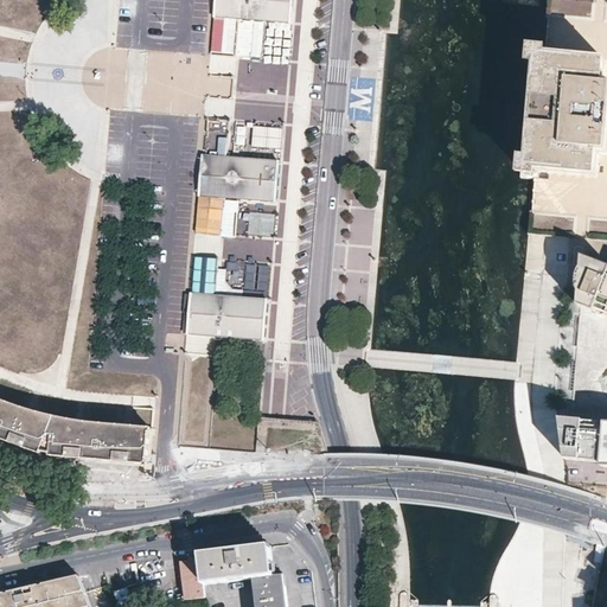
[(216,0),(216,18),(241,20),(291,25),(292,0),(216,0)]
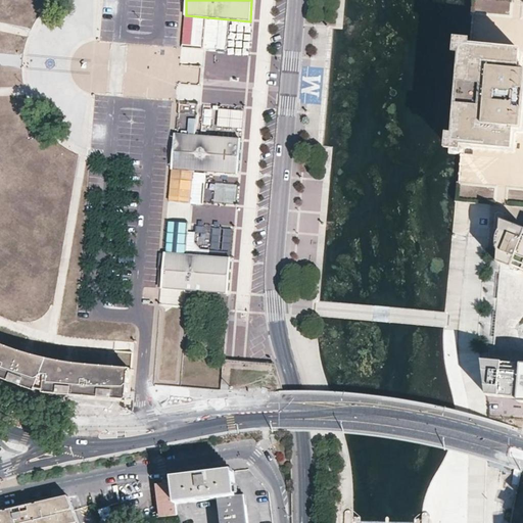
[(511,11),(511,0),(472,0),(472,10),(511,11)]
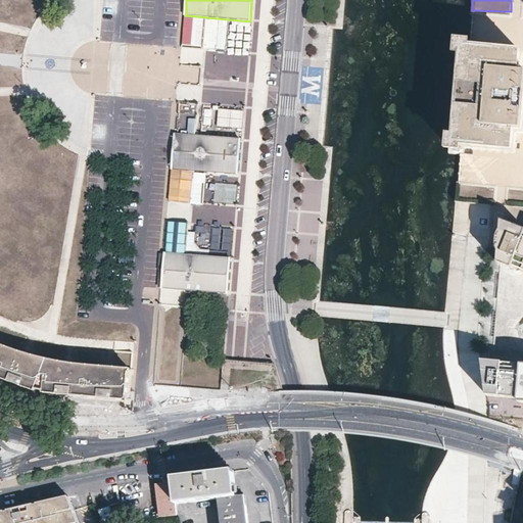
[(204,49),(207,17),(186,15),(183,47),(204,49)]
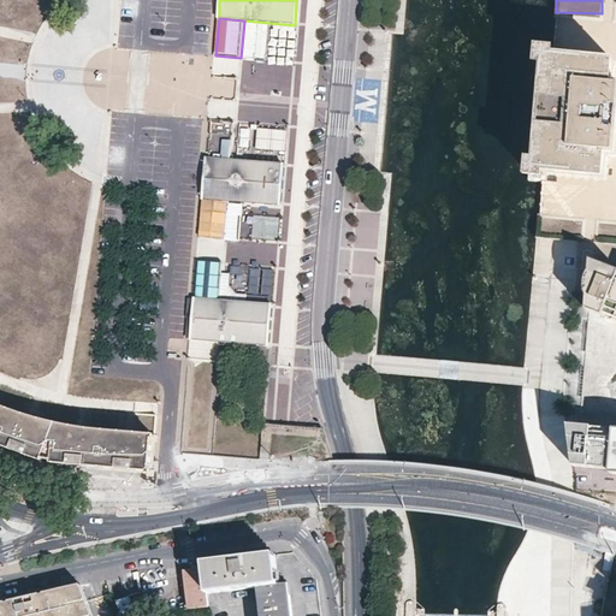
[(244,21),(241,58),(291,63),(295,25),(244,21)]
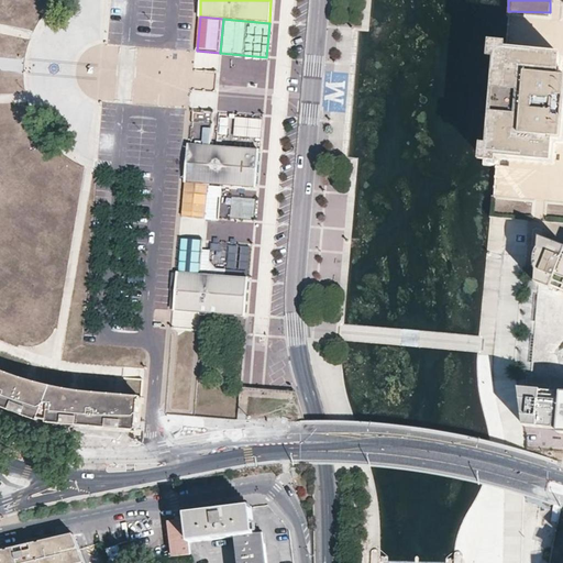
[(507,46),(504,46),(492,45),(490,63),(497,63),(496,84),(493,123),(490,147),(484,147),(483,165),(495,165),(498,166),(499,158),(553,163),(554,143),(562,144),(562,77),(560,77),(562,57),(507,53),(507,46)]
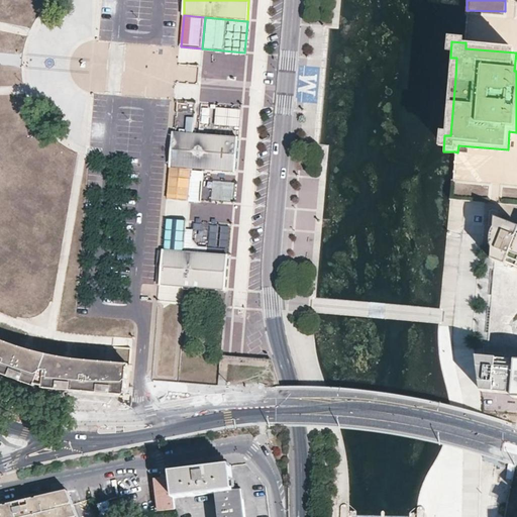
[(191,171),(197,171),(234,174),(236,159),(237,137),(217,135),(194,133),(197,104),(197,102),(176,100),(168,200),(189,202),(191,171)]
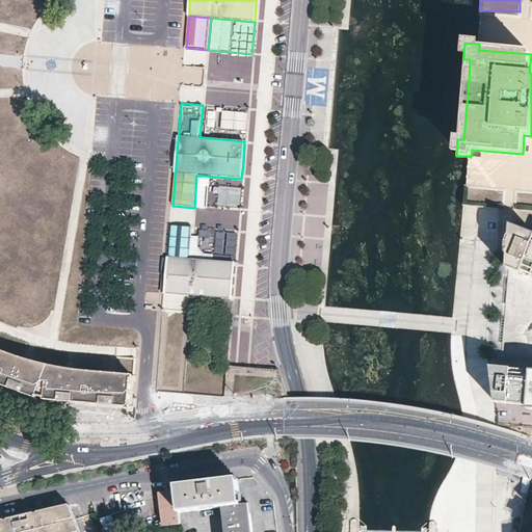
[(200,137),(223,139),(227,109),(203,107),(200,137)]
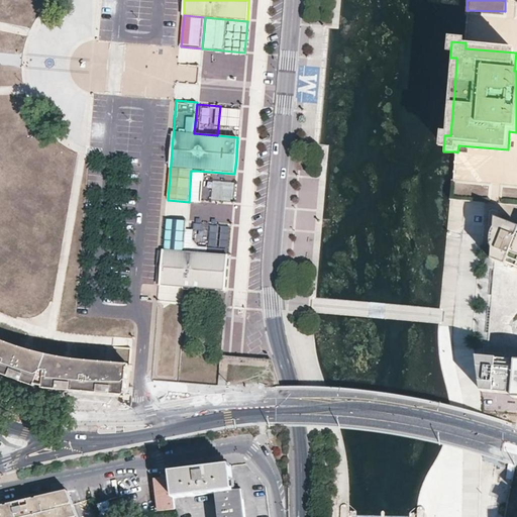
[(191,171),(189,202),(200,203),(202,181),(196,181),(197,171),(191,171)]
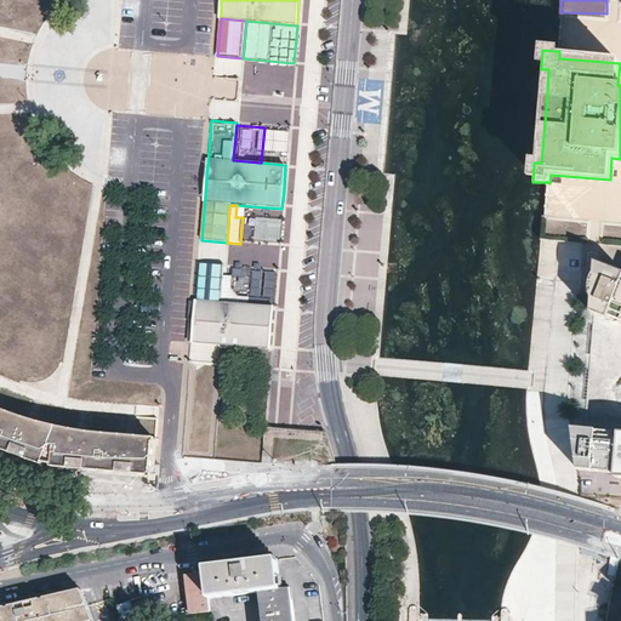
[(620,269),(592,258),(588,309),(598,313),(607,317),(608,313),(620,318),(620,269)]
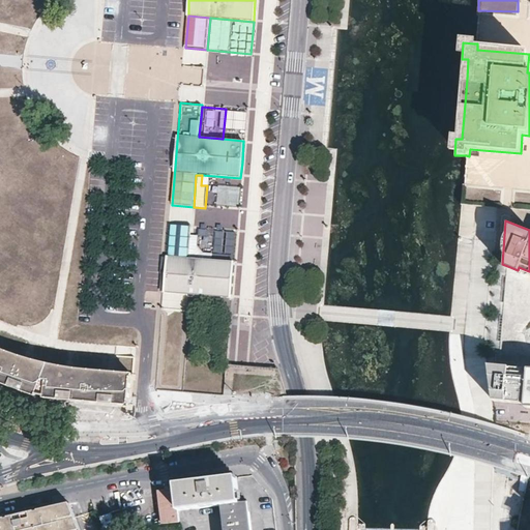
[(188,258),(190,236),(192,226),(170,224),(167,256),(188,258)]
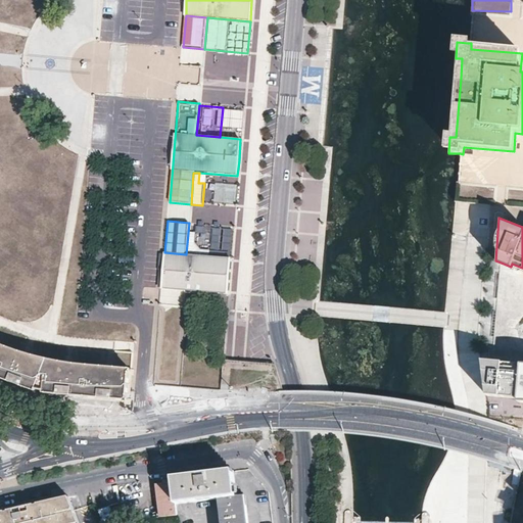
[(188,233),(186,254),(208,256),(208,249),(200,248),(194,242),(195,233),(188,233)]
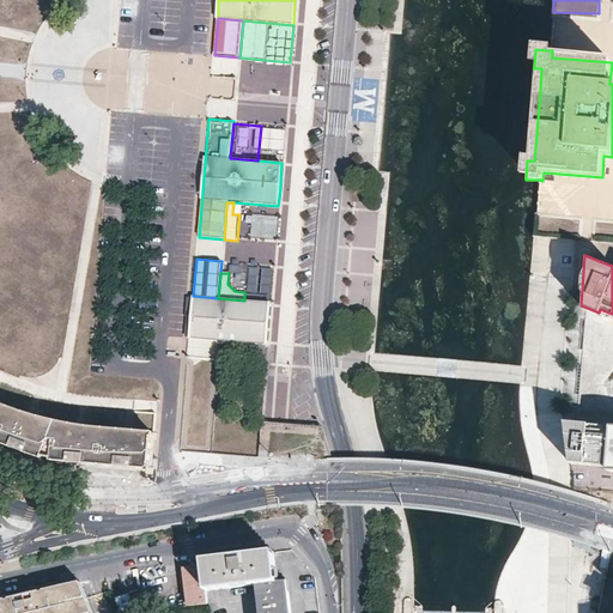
[(218,298),(193,296),(192,308),(189,337),(266,344),(269,302),(244,301),(218,298)]
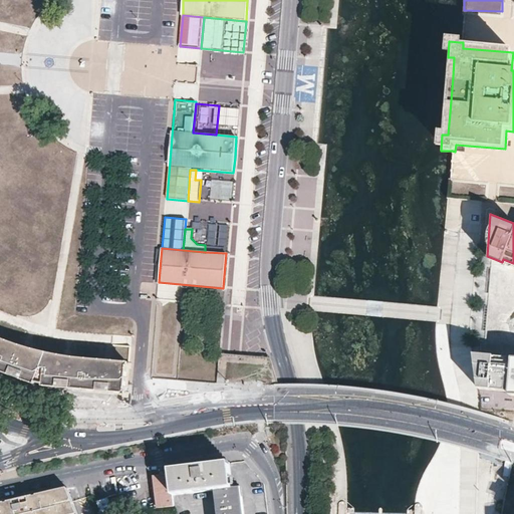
[(0,371),(35,386),(36,382),(43,386),(42,388),(130,396),(132,361),(131,361),(113,362),(110,362),(108,362),(104,362),(92,362),(89,361),(74,359),(69,359),(65,358),(56,357),(35,352),(32,351),(28,350),(23,348),(15,346),(0,339),(0,371)]
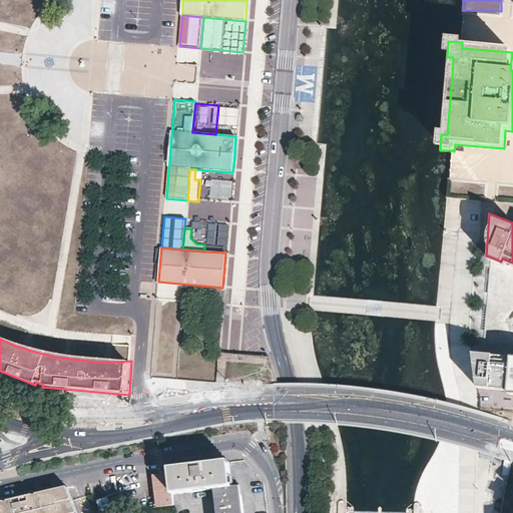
[(512,356),(511,357),(510,365),(491,364),(492,355),(473,354),(477,387),(508,390),(508,394),(512,394),(512,356)]
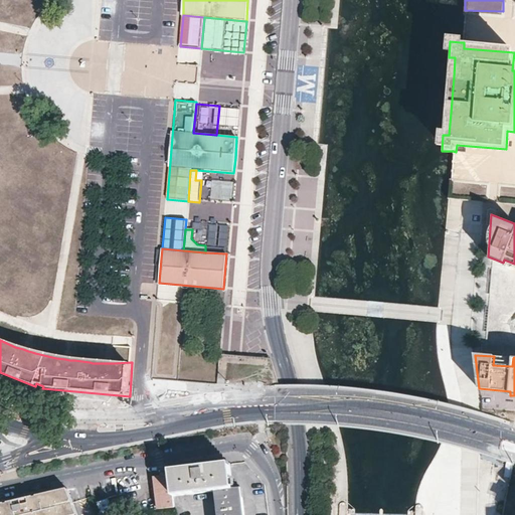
[(513,358),(494,356),(493,365),(512,366),(513,358)]
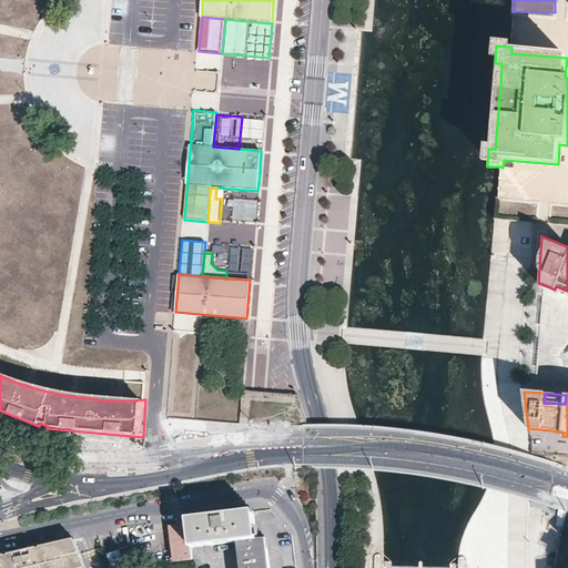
[(237,543),(256,539),(253,514),(188,520),(191,547),(237,543)]
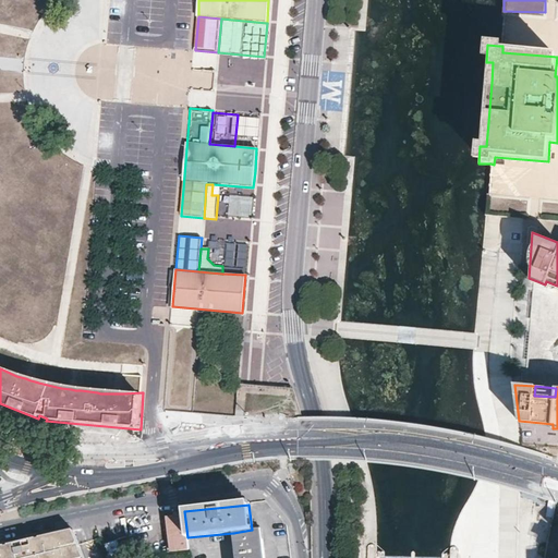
[(184,511),(184,508),(172,510),(172,514),(168,516),(170,550),(189,548),(187,537),(184,511)]
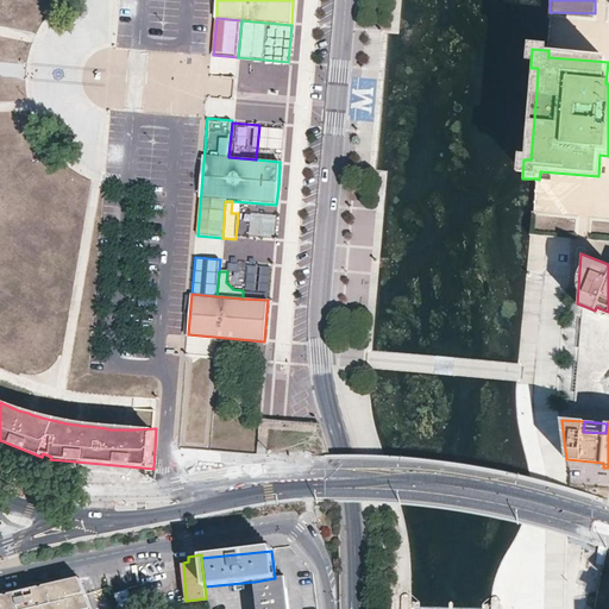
[(289,608),(287,577),(275,578),(255,582),(257,608),(289,608)]
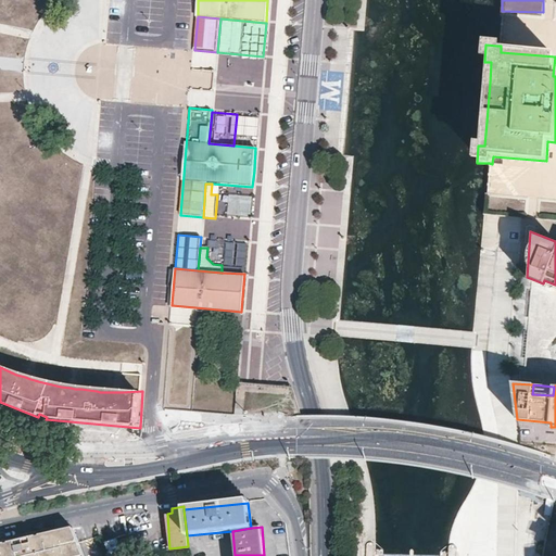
[(72,529),(63,530),(65,540),(75,538),(72,529)]
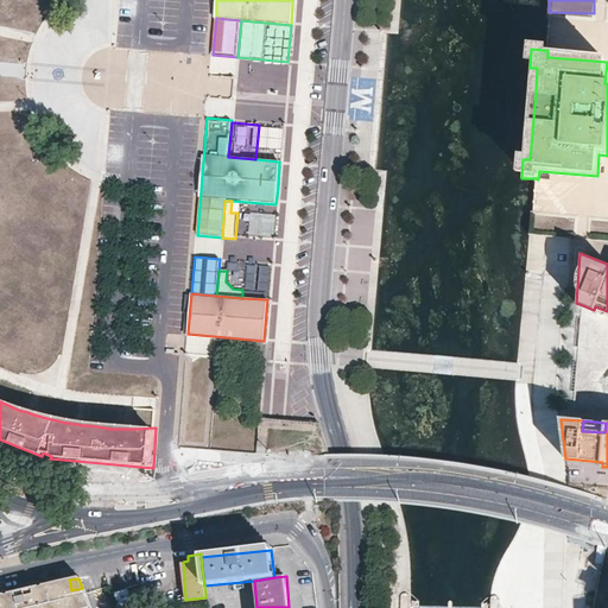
[(0,607),(89,607),(82,588),(71,590),(69,580),(27,589),(29,595),(16,599),(14,593),(0,595),(0,607)]
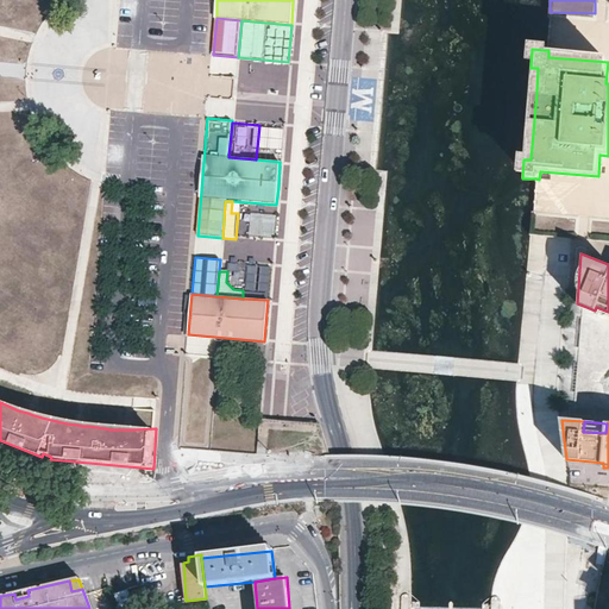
[(117,607),(117,606),(131,600),(126,588),(111,594),(115,607),(117,607)]
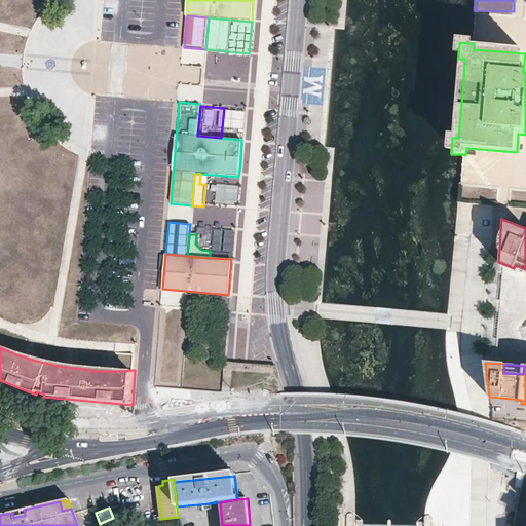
[(101,525),(141,525),(136,510),(113,518),(101,523),(101,524),(101,525)]
